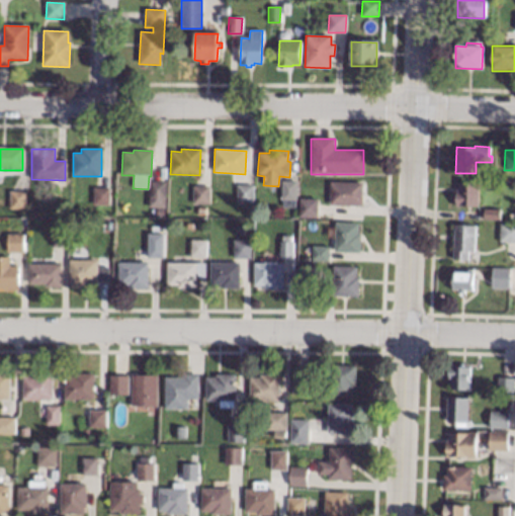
[(165,181),(164,208),(148,208),(149,181),(165,181)]
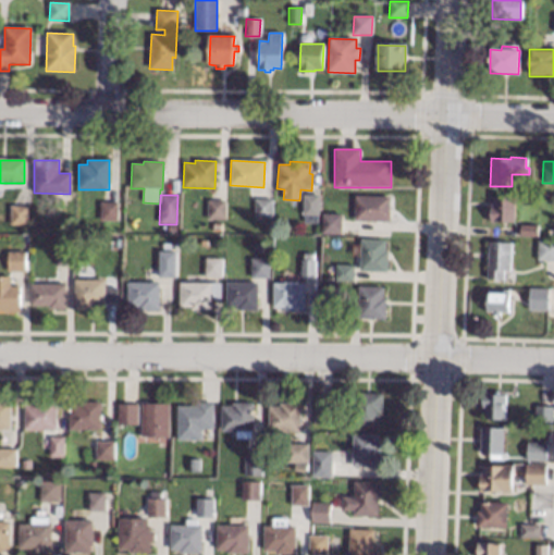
[(319,196),(318,217),(317,216),(316,223),(304,223),(304,216),(302,216),(303,195),(319,196)]
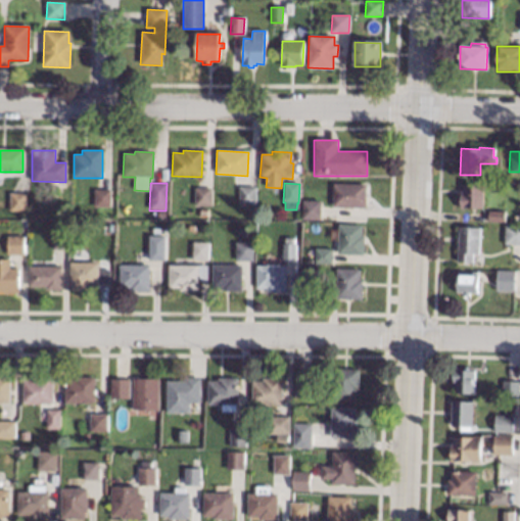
[(365,208),(333,207),(333,184),(366,185),(365,208)]
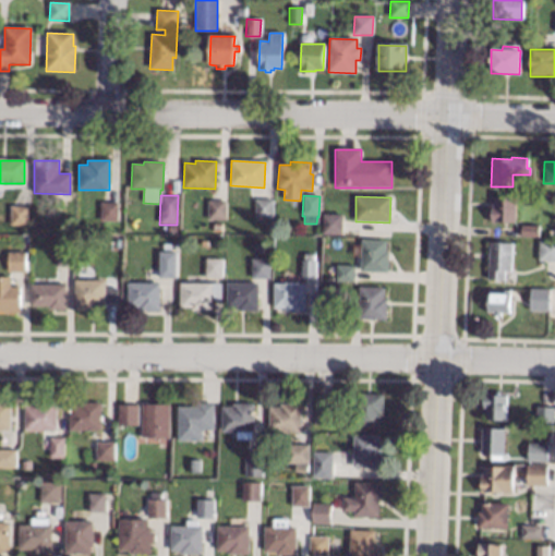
[(516,197),(515,224),(491,222),(491,206),(494,206),(494,196),(516,197)]
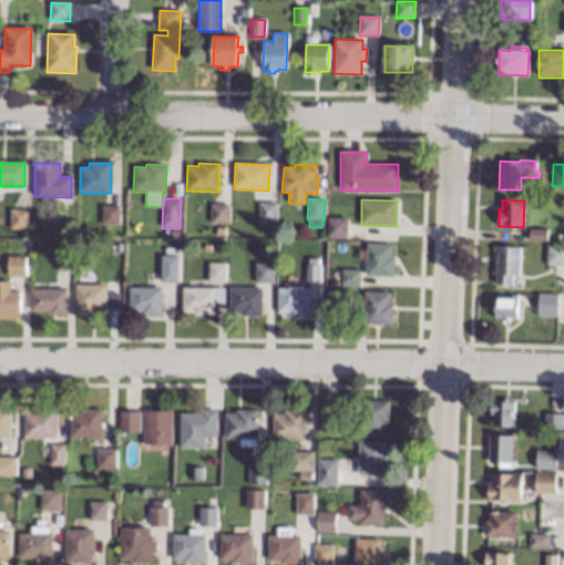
[(277,203),(276,223),(258,222),(259,203),(277,203)]
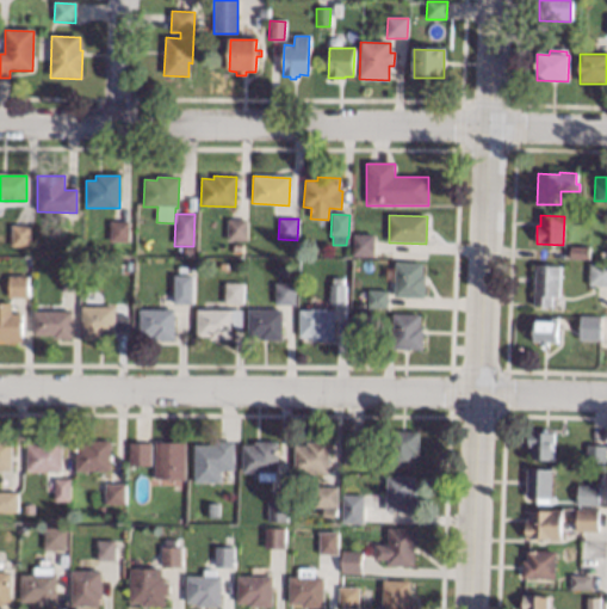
[(247,221),(246,241),(227,241),(228,220),(247,221)]
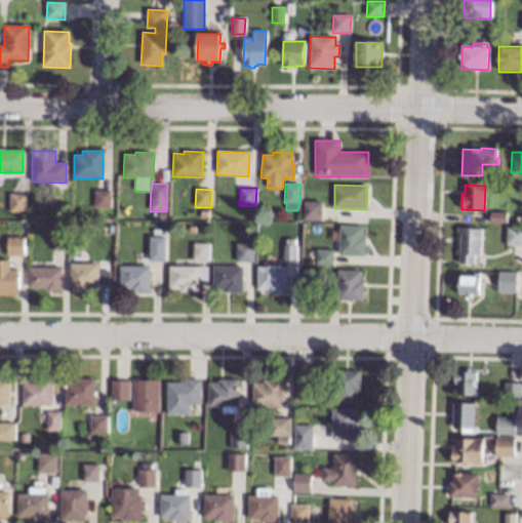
[(110,208),(93,208),(94,191),(110,192),(110,208)]
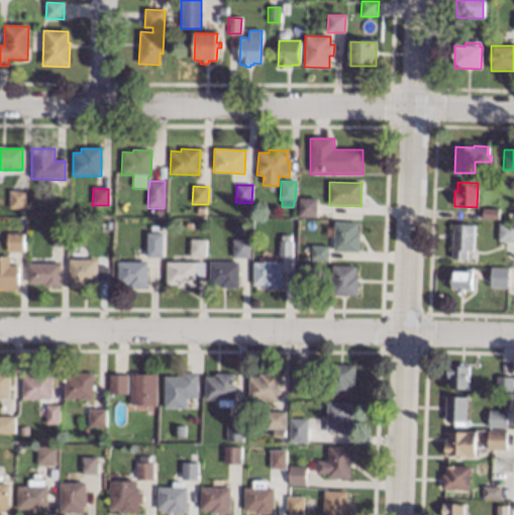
[(25,192),(24,209),(9,209),(10,192),(25,192)]
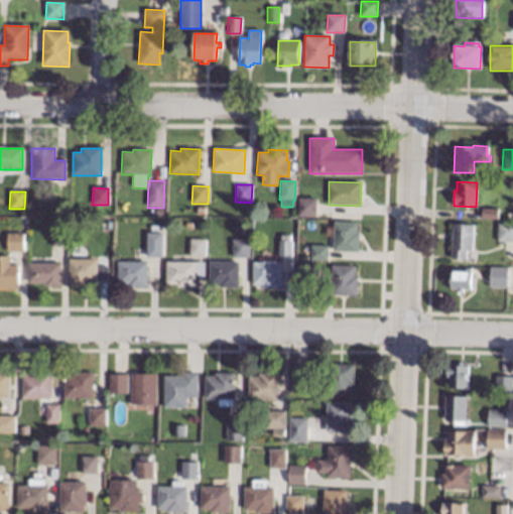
[(315,218),(297,217),(298,199),(315,199),(315,218)]
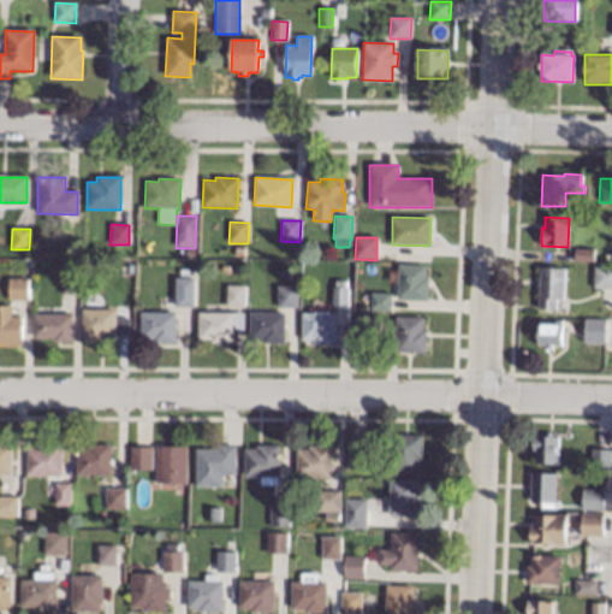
[(244,248),(243,257),(235,257),(235,247),(244,248)]
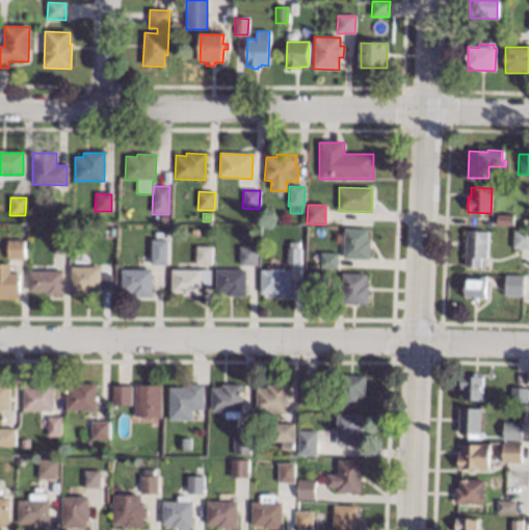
[(166,223),(159,222),(160,215),(167,215),(166,223)]
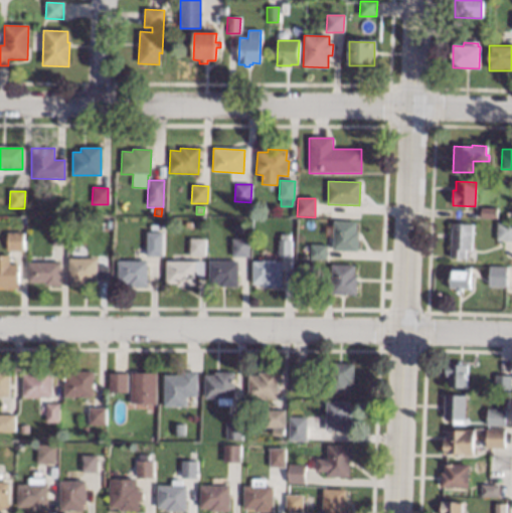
[(497,208),(497,219),(481,219),(481,208),(497,208)]
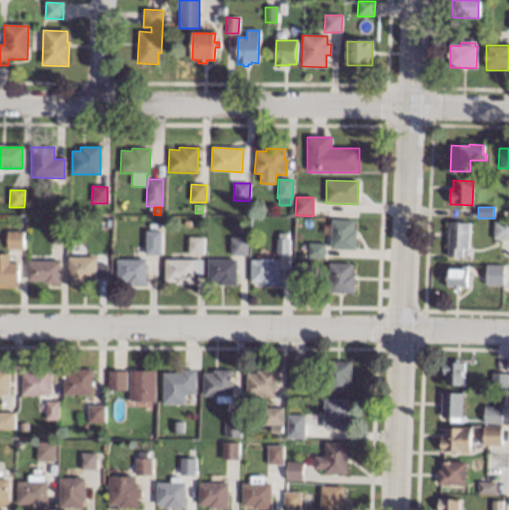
[(354,221),(354,231),(356,231),(356,250),(330,249),(331,220),(354,221)]
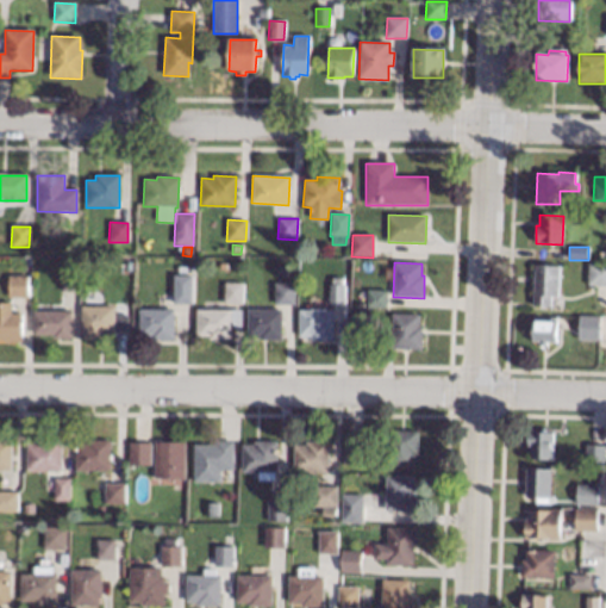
[(605,265),(605,286),(587,286),(588,265),(605,265)]
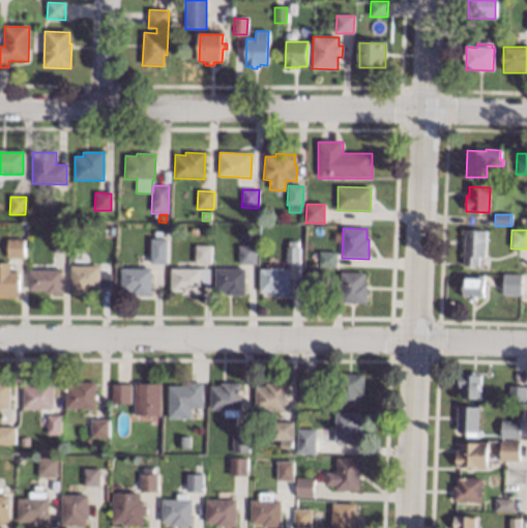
[(486,232),(485,259),(478,259),(478,266),(463,266),(465,231),(486,232)]
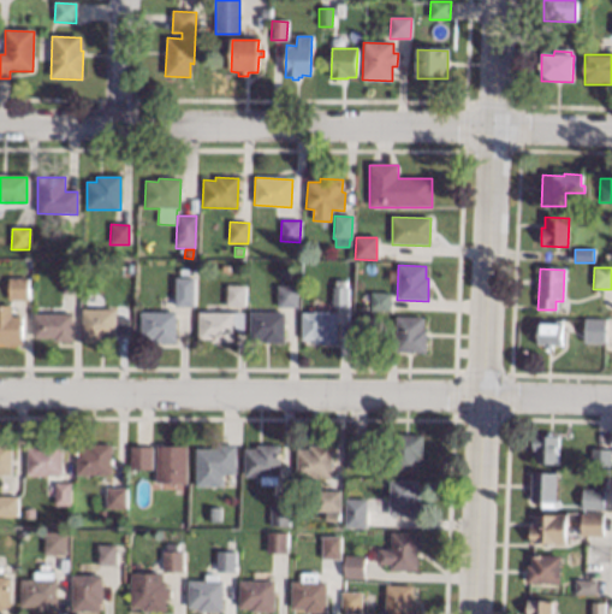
[(77,295),(61,295),(63,275),(78,275),(77,295)]
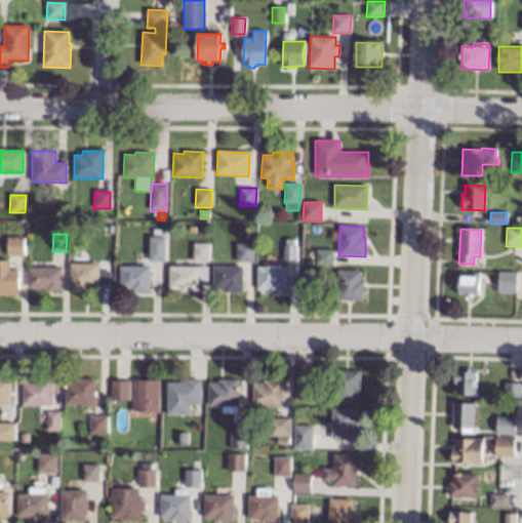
[(165,263),(149,262),(150,237),(165,238),(165,263)]
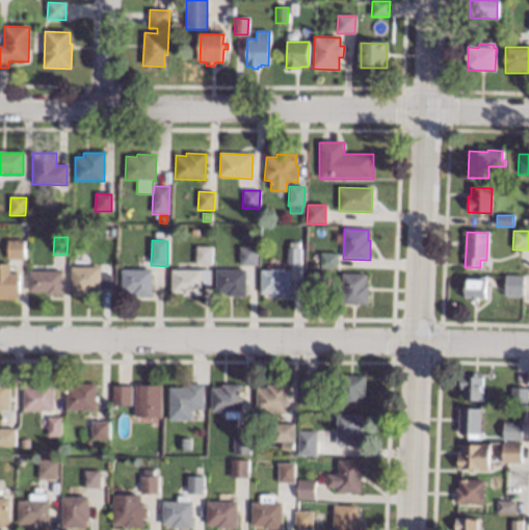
[(24,260),(7,260),(7,241),(24,242),(24,260)]
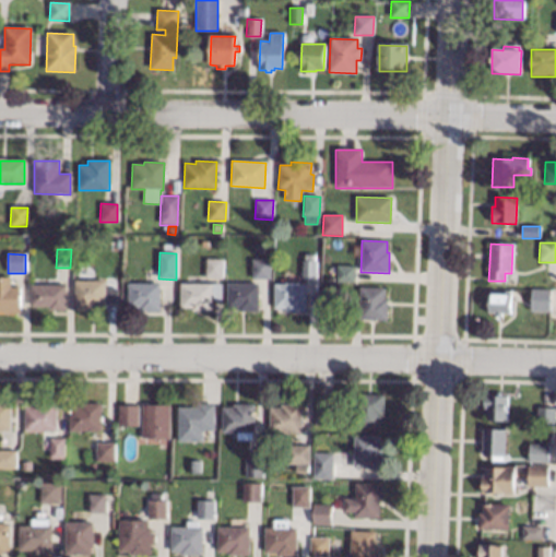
[(314,261),(316,261),(315,279),(303,279),(303,262),(305,262),(305,256),(314,256),(314,261)]
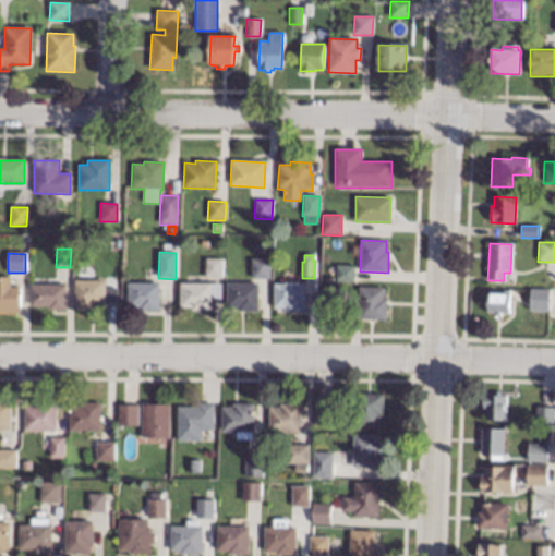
[(222,260),(221,278),(205,277),(206,260),(222,260)]
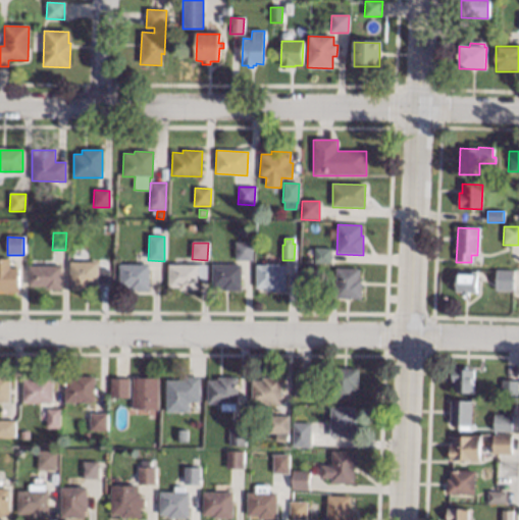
[(252,261),(236,261),(236,243),(249,243),(252,243),(252,261)]
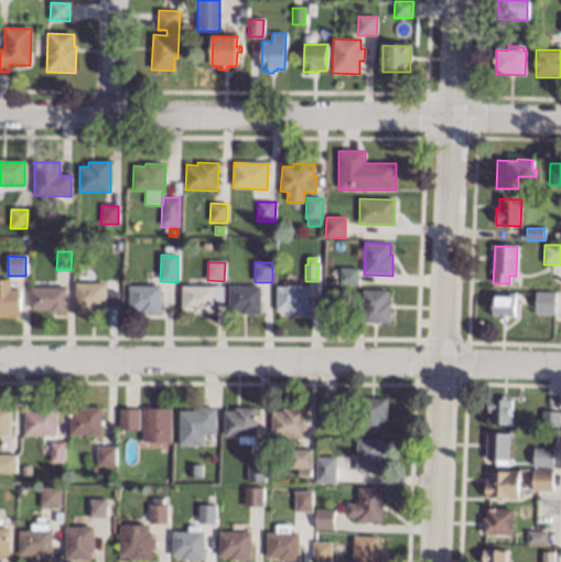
[(358,269),(358,285),(340,284),(340,268),(358,269)]
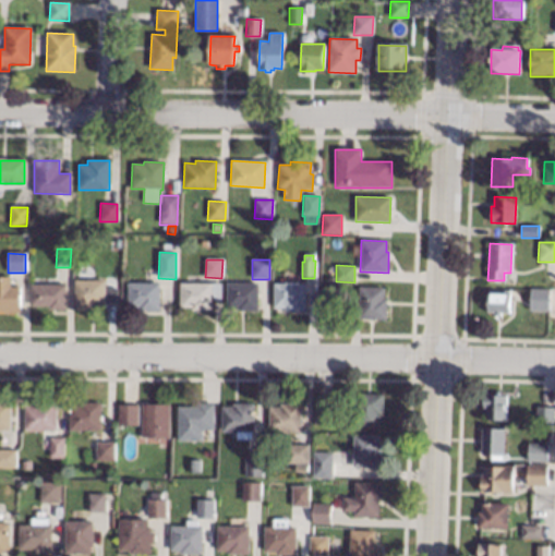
[(10,287),(20,287),(20,313),(2,313),(2,311),(0,311),(0,278),(10,278),(10,287)]
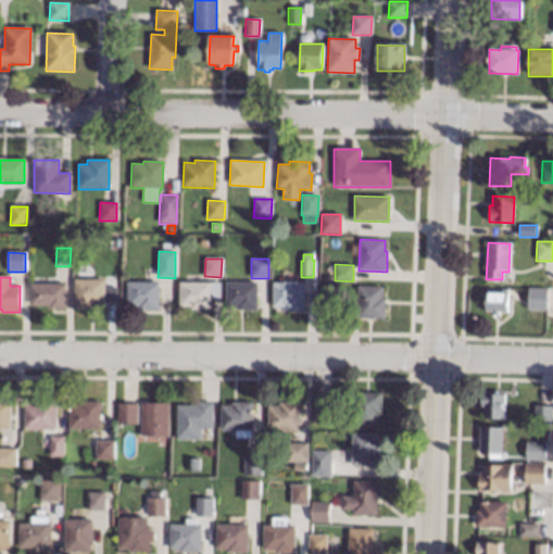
[(104,288),(116,288),(116,302),(104,302),(104,304),(95,304),(95,310),(74,310),(74,279),(104,279),(104,288)]
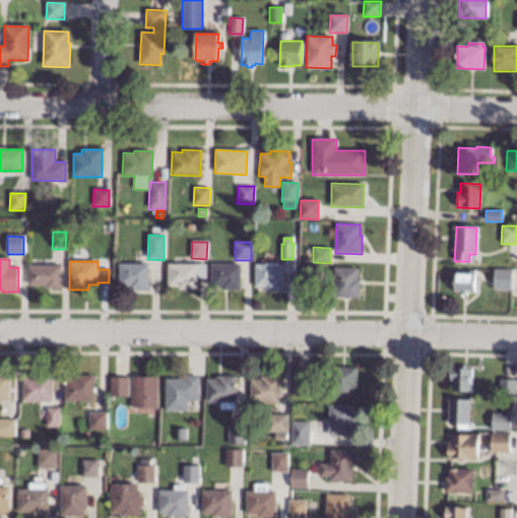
[(148,289),(129,289),(129,286),(119,286),(119,264),(148,264),(148,289)]
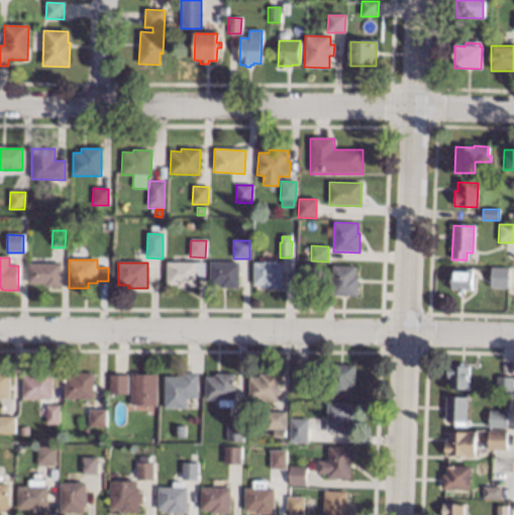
[(204,277),(196,277),(195,288),(177,288),(177,285),(167,285),(167,263),(205,263),(204,277)]
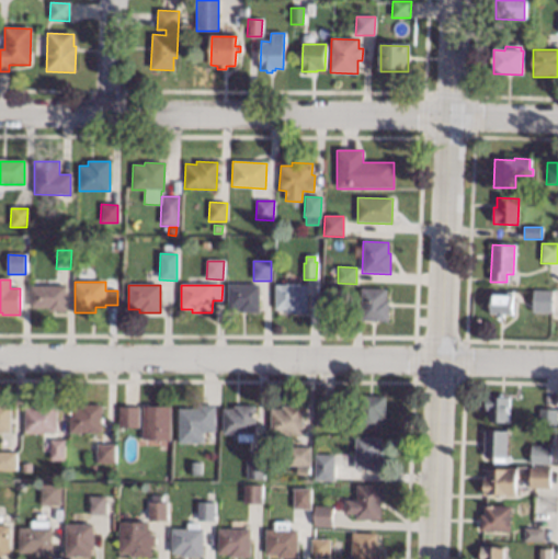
[(259,312),(238,312),(238,310),(227,310),(227,285),(260,285),(259,312)]
